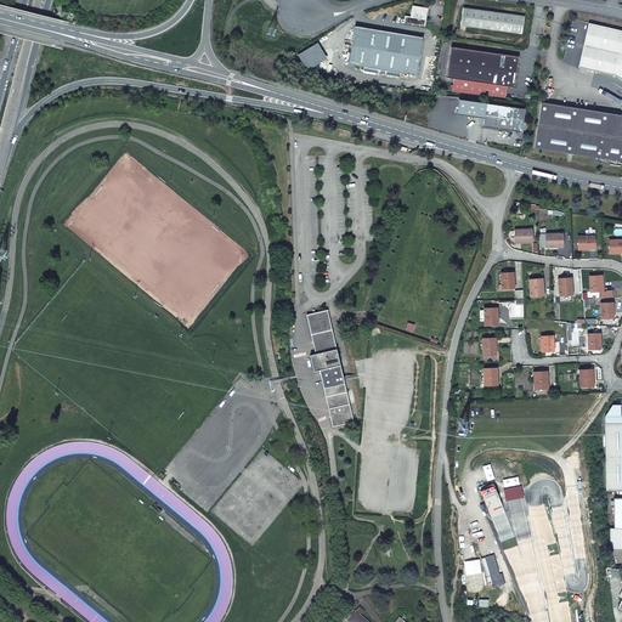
[(413,6),(411,17),(406,17),(405,23),(425,26),(428,9),(413,6)]
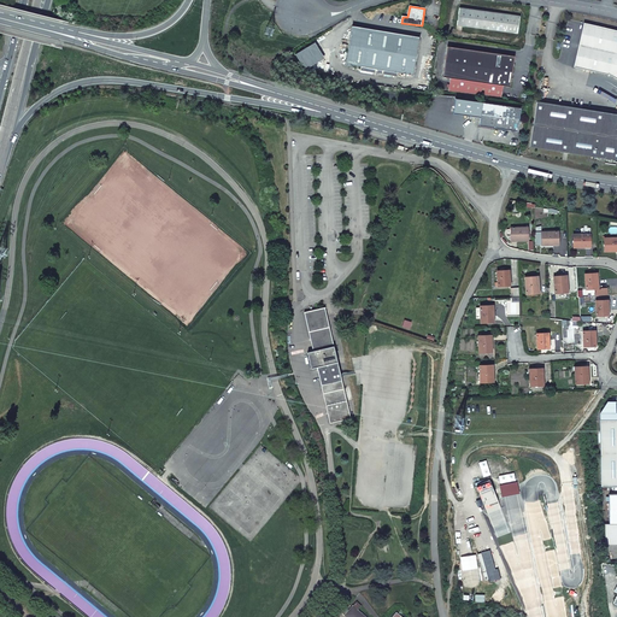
[(459,9),(457,25),(518,34),(519,17),(459,9)]
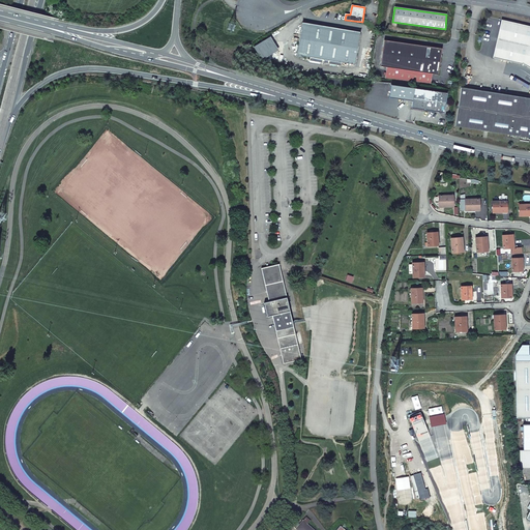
[(501,20),(493,57),(511,61),(517,23),(501,20)]
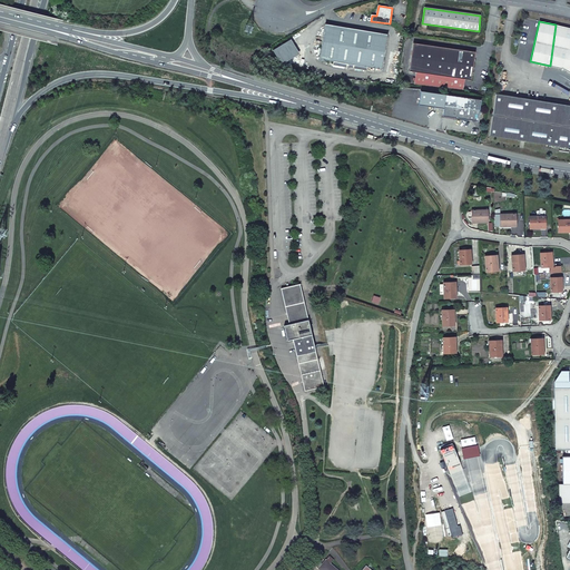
[(382,69),(387,36),(326,25),(320,59),(382,69)]
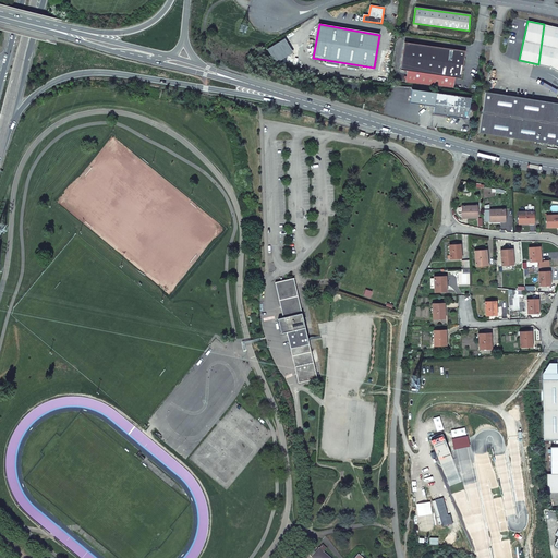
[(557,27),(544,24),(538,64),(553,68),(557,71),(557,27)]
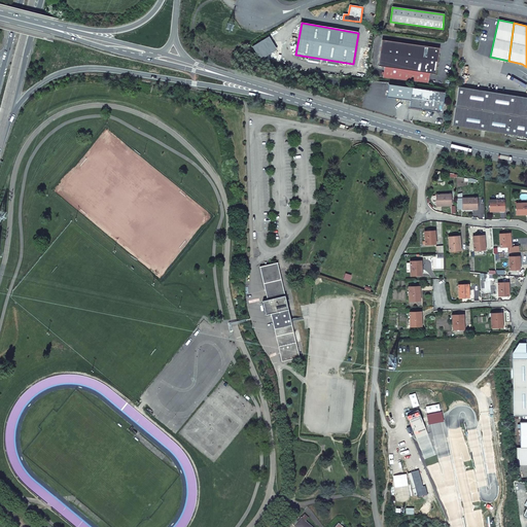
[(382,40),(379,66),(385,67),(383,78),(428,84),(429,73),(436,74),(440,48),(382,40)]
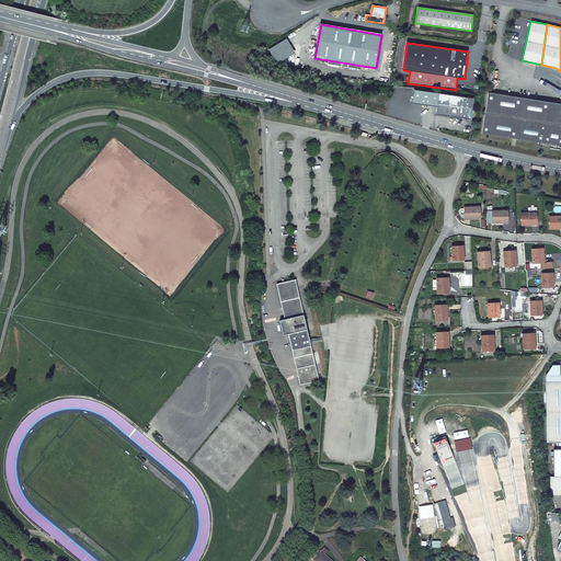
[(414,90),(412,103),(437,106),(438,93),(414,90)]
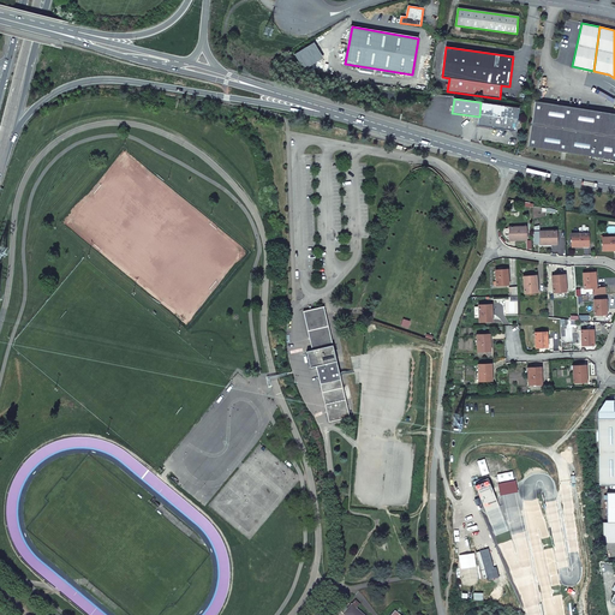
[(535,101),(527,147),(580,154),(587,109),(535,101)]
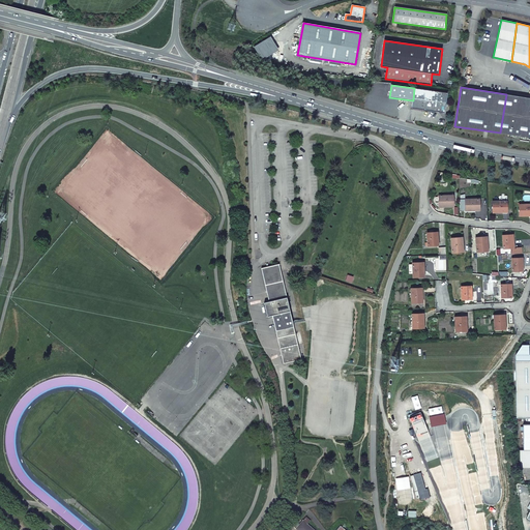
[(444,113),(447,93),(414,88),(413,100),(412,108),(444,113)]
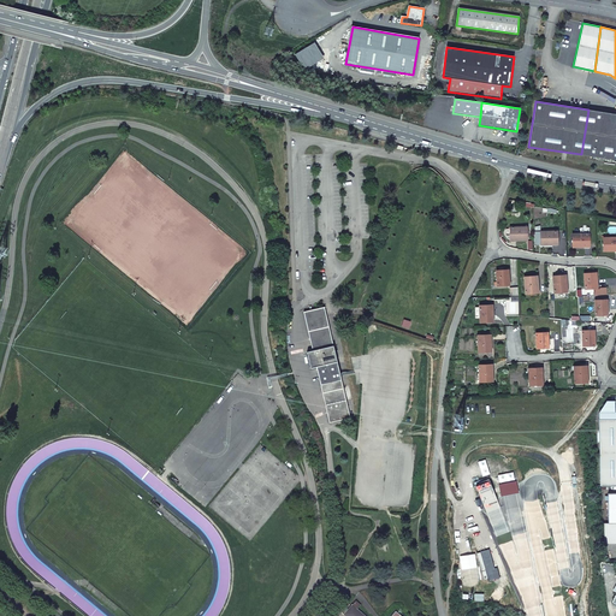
[(615,113),(588,110),(581,154),(614,159),(615,159),(615,113)]
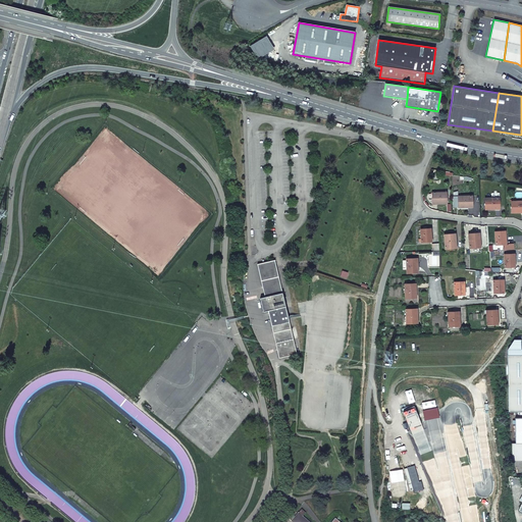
[(447,193),(432,193),(432,204),(436,204),(436,203),(447,203),(447,193)]
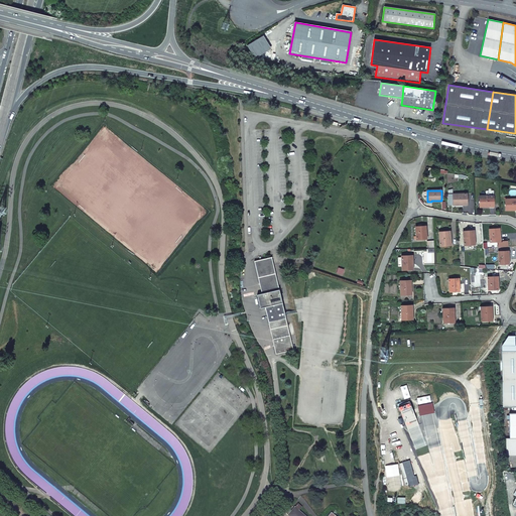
[(467,194),(453,195),(453,205),(463,205),(468,205),(467,194)]
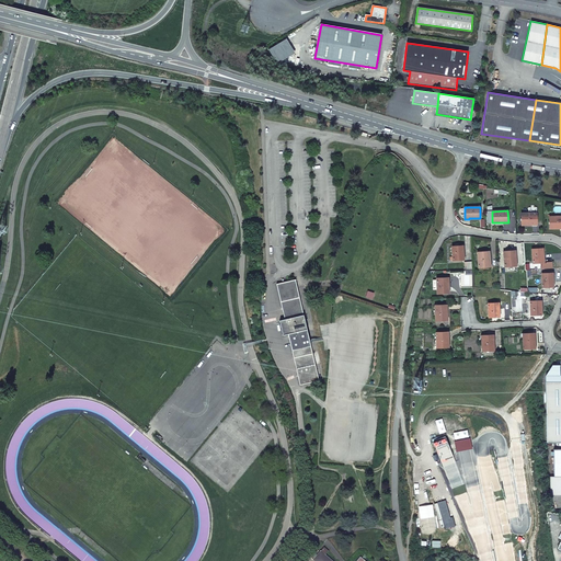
[(522,214),(522,225),(526,225),(537,225),(537,213),(522,214)]
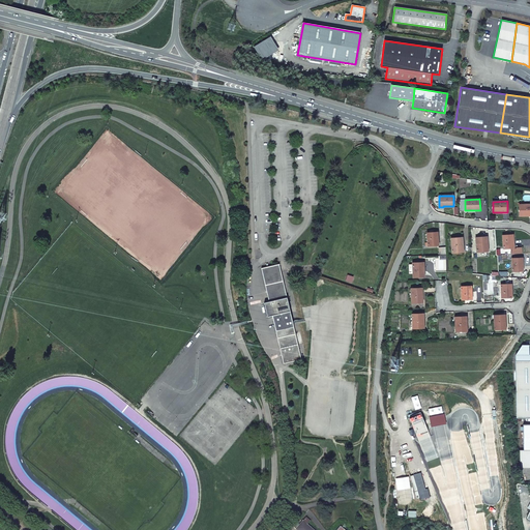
[(529,204),(519,205),(520,216),(529,215),(529,214),(529,204)]
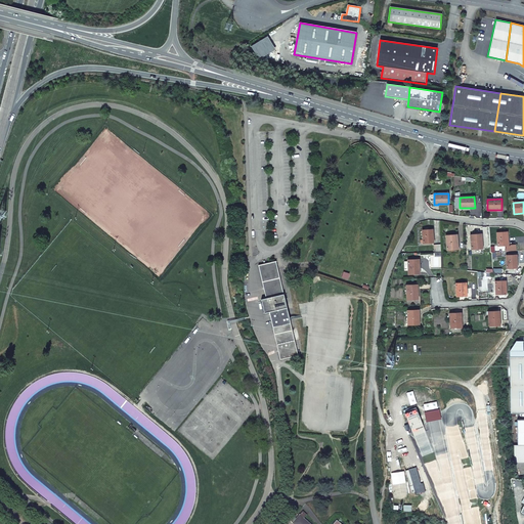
[(422,230),(423,244),(433,243),(432,238),(433,238),(432,229),(422,230)]
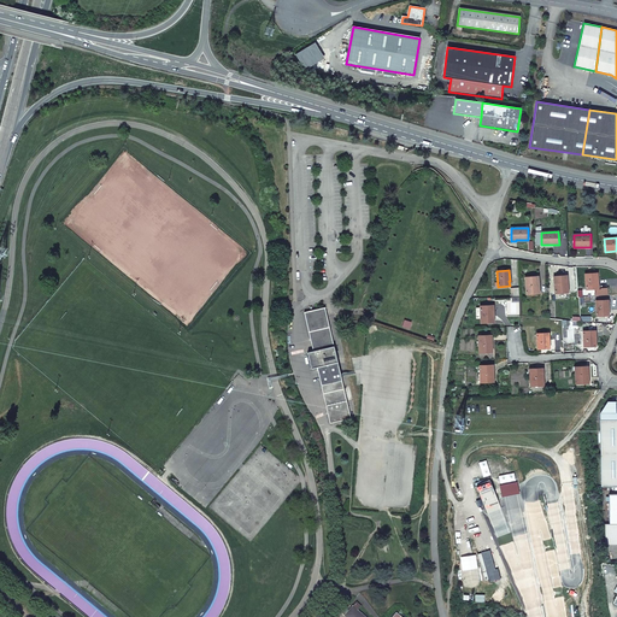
[(597,274),(585,275),(586,289),(598,289),(597,283),(598,283),(597,274)]
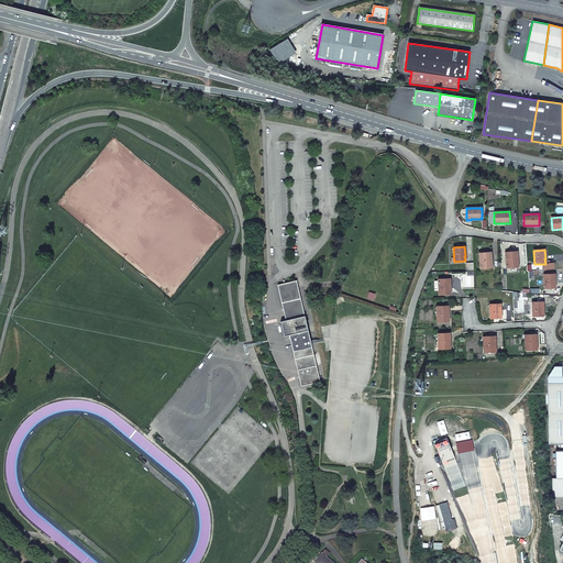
[(478,253),(481,268),(492,267),(492,263),(490,252),(478,253)]
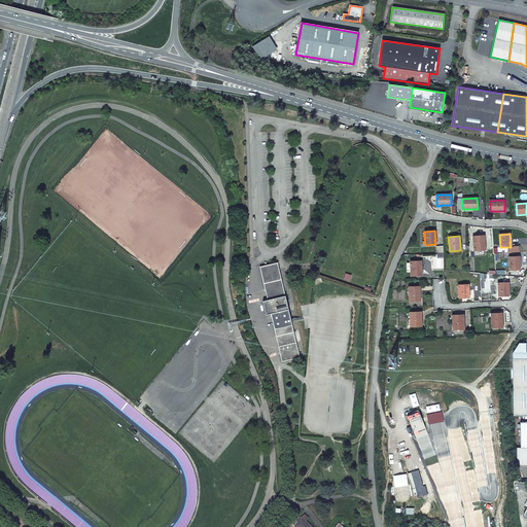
[(472,237),(475,251),(485,250),(485,245),(484,236),(472,237)]
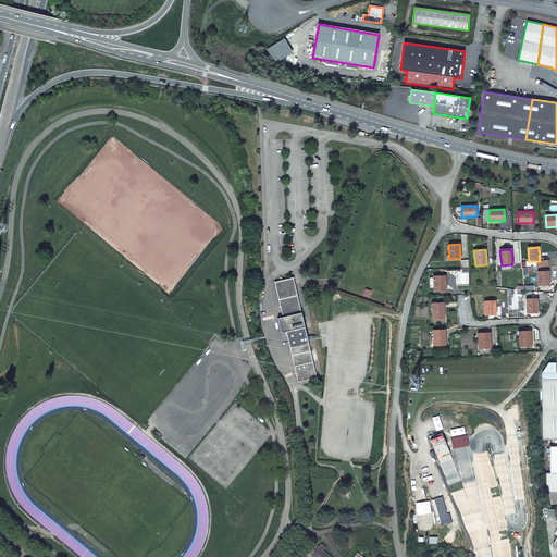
[(537,272),(539,286),(548,285),(548,281),(549,281),(548,271),(537,272)]
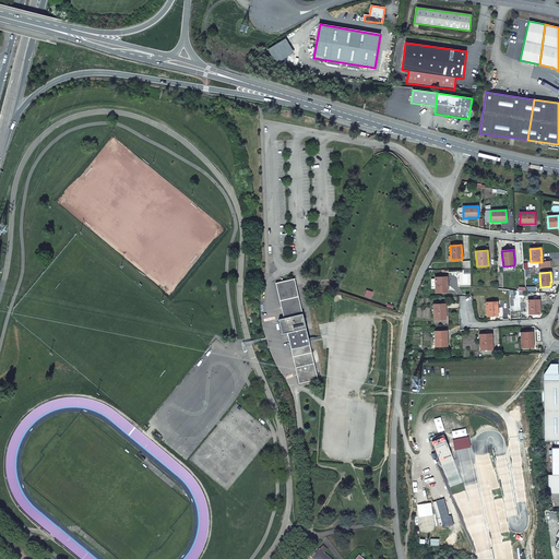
[(436,287),(436,293),(448,292),(447,282),(447,276),(435,277),(435,278),(436,287)]
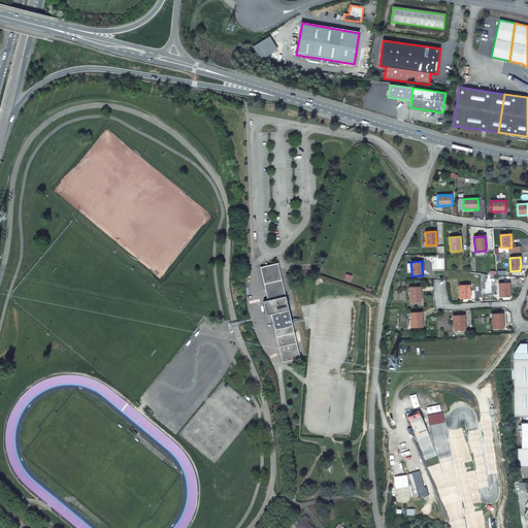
[(268,302),(264,302),(267,316),(271,316),(283,363),(300,359),(278,264),(261,268),(268,302)]
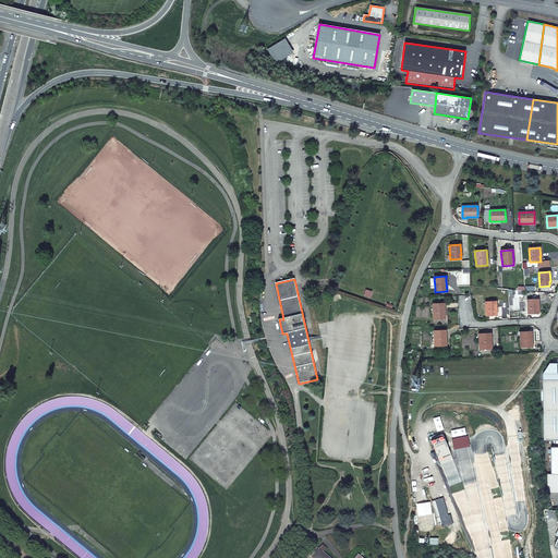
[(528,300),(528,314),(538,313),(538,304),(537,304),(537,300),(528,300)]
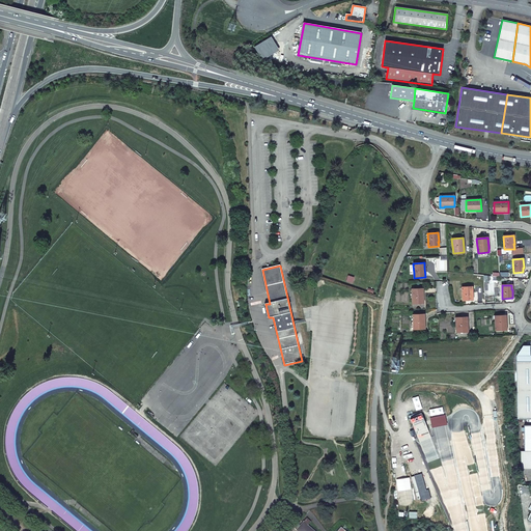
[(462,287),(463,301),(473,300),(473,291),(472,291),(472,286),(462,287)]
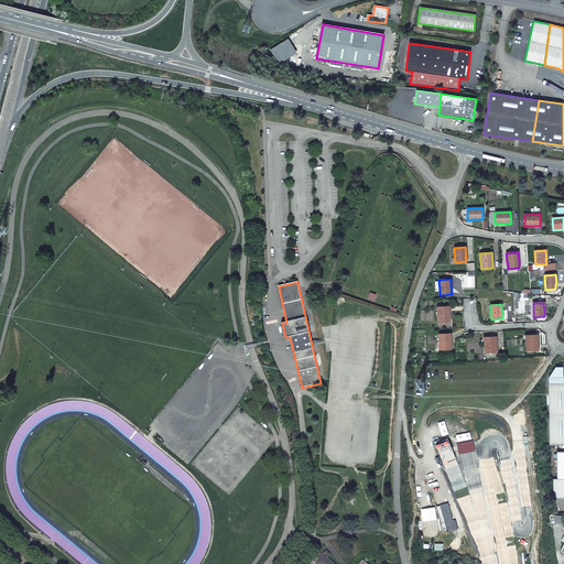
[(437,307),(437,323),(449,322),(448,312),(449,311),(448,306),(437,307)]
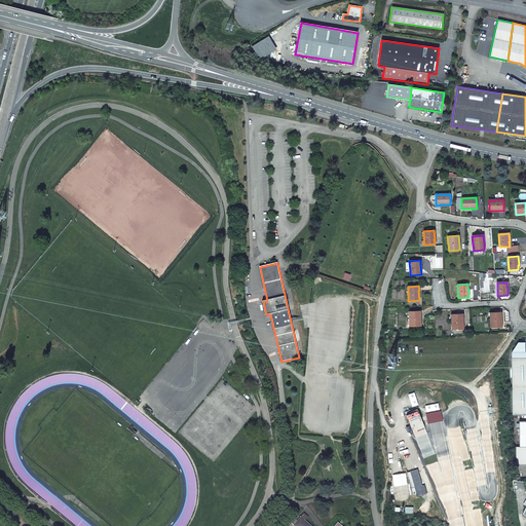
[(409,311),(410,327),(420,326),(420,322),(420,311),(409,311)]
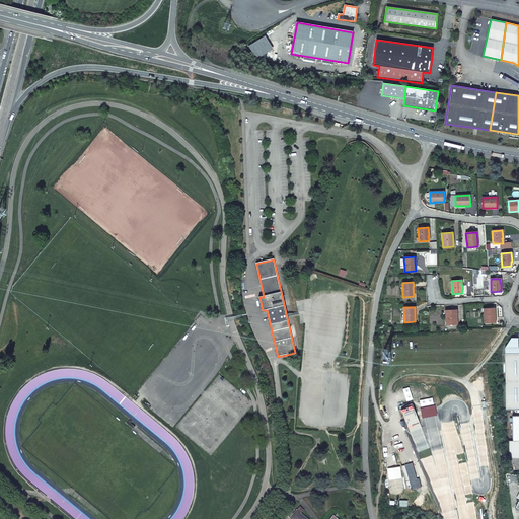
[(495,308),(484,309),(485,323),(495,322),(495,318),(495,308)]
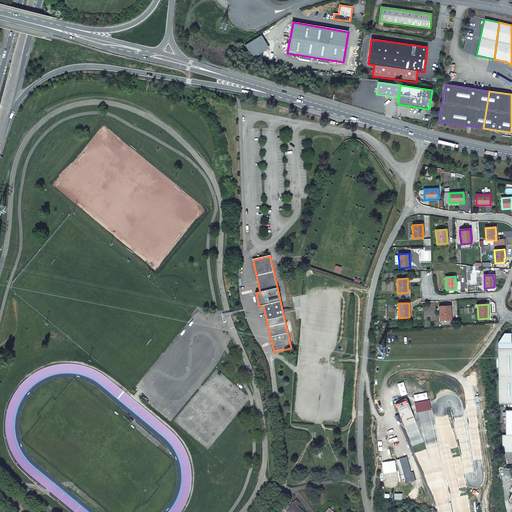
[(439,306),(440,321),(451,320),(450,316),(451,316),(450,306),(439,306)]
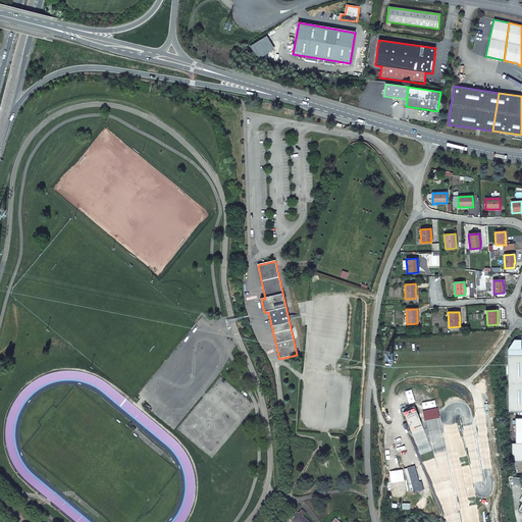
[(521,350),(521,340),(514,340),(508,350),(521,350)]
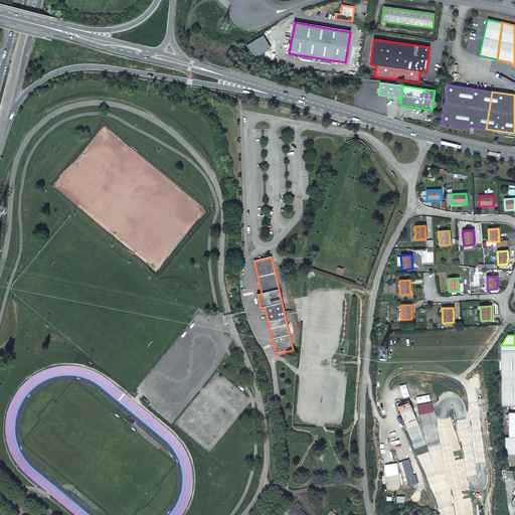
[(502,406),(514,405),(514,350),(501,351),(502,406)]
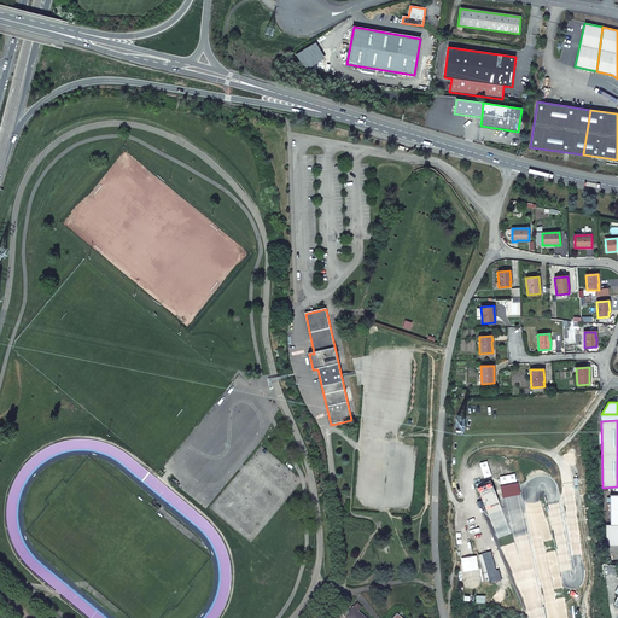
[(488,572),(494,571),(489,552),(483,554),(488,572)]
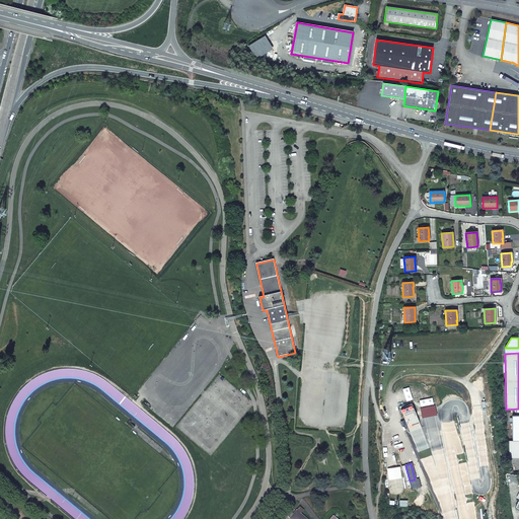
[(289,511),(286,515),(290,518),(306,518),(300,514),(303,510),(299,507),(293,514),(289,511)]
